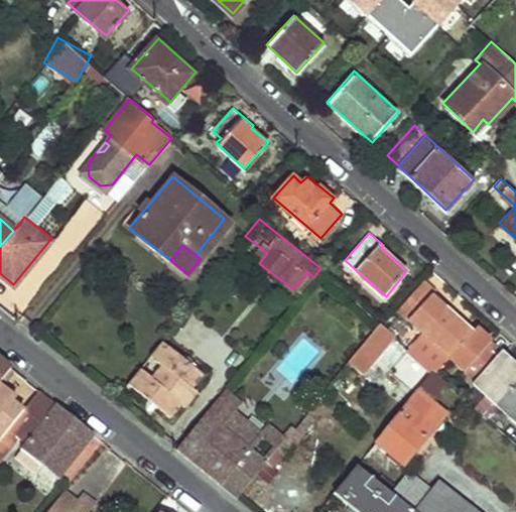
[(422,278),(398,306),(450,356),(475,332),(431,292),(435,288),(422,278)]
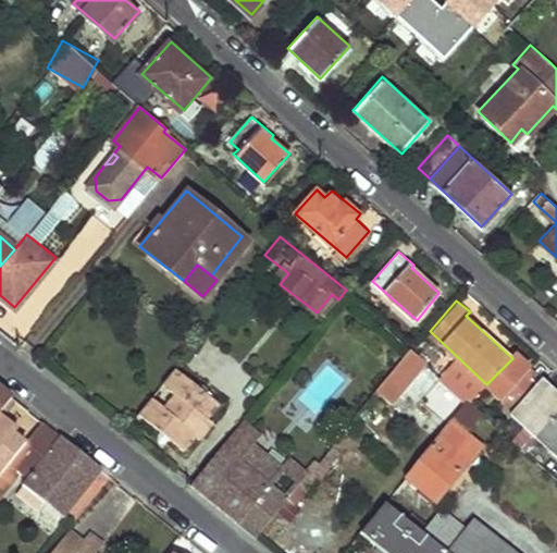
[(412,347),(390,373),(448,421),(468,396),(412,347)]
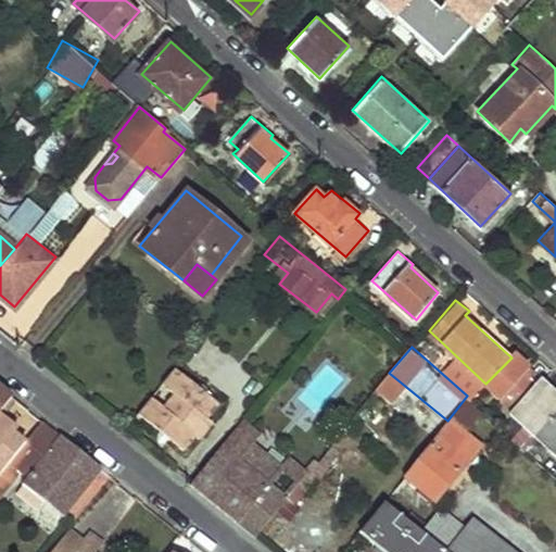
[(137,415),(181,452),(193,438),(198,441),(210,424),(205,419),(215,405),(172,371),(159,387),(168,396),(159,409),(149,400),(137,415)]
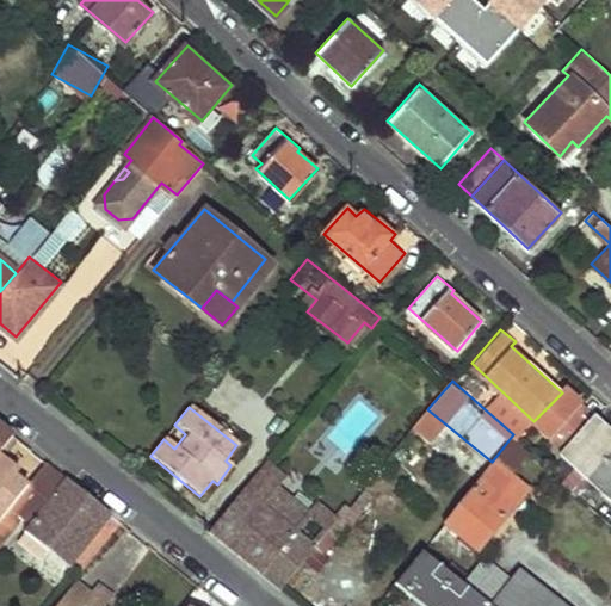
[(578,408),(553,433),(566,445),(560,452),(588,475),(610,450),(610,430),(596,415),(591,419),(578,408)]
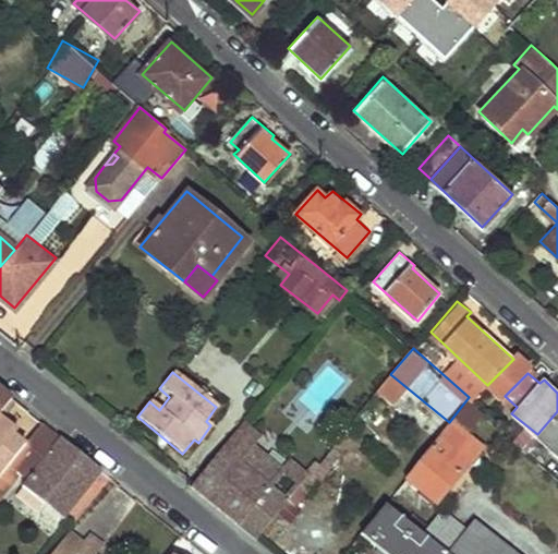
[(0,407),(9,395),(0,387),(0,407)]
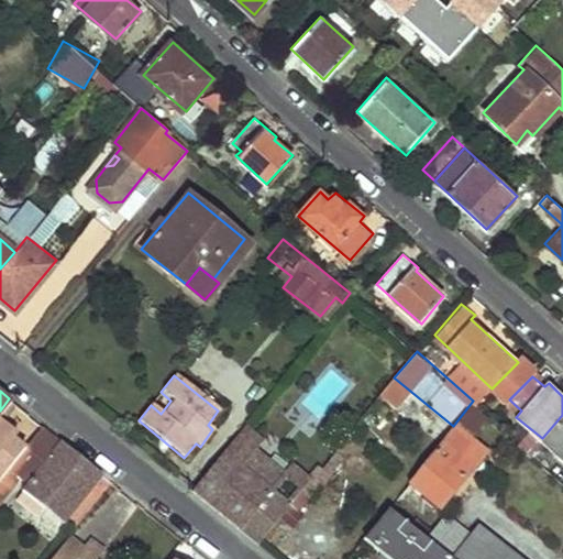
[(411,479),(442,504),(486,447),(474,436),(492,414),(475,398),(473,401),(453,426),(411,479)]
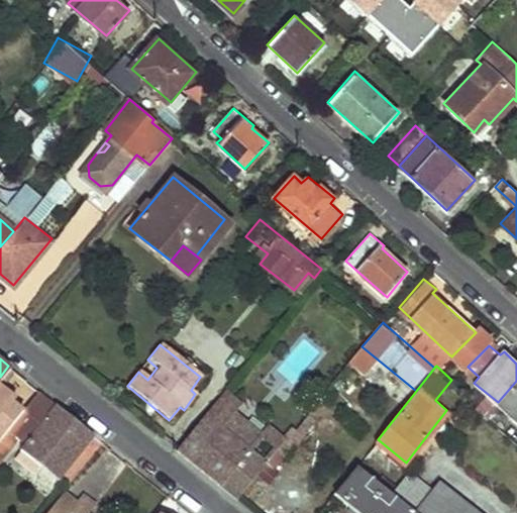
[(516,381),(498,402),(516,419),(516,381)]
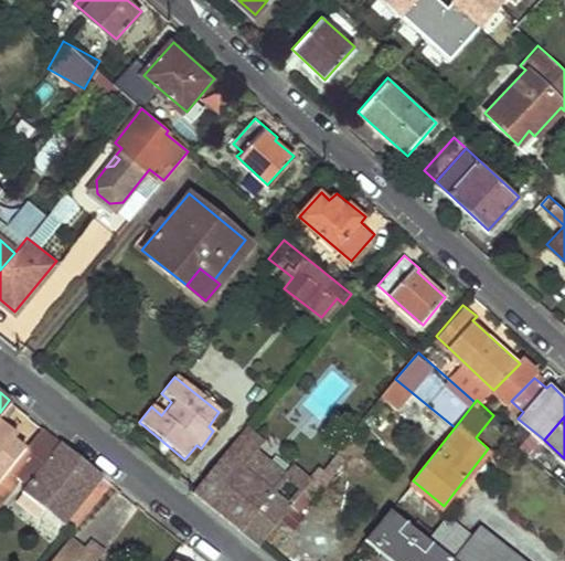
[(0,476),(8,467),(25,444),(9,433),(13,427),(0,417),(0,476)]
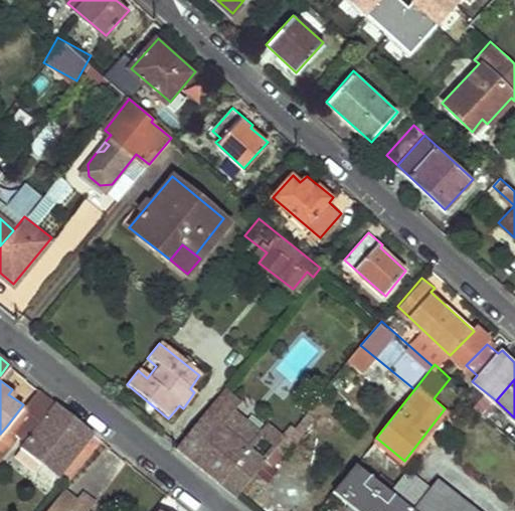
[(24,451),(57,475),(94,433),(36,386),(23,404),(7,426),(23,438),(31,444),(24,451)]
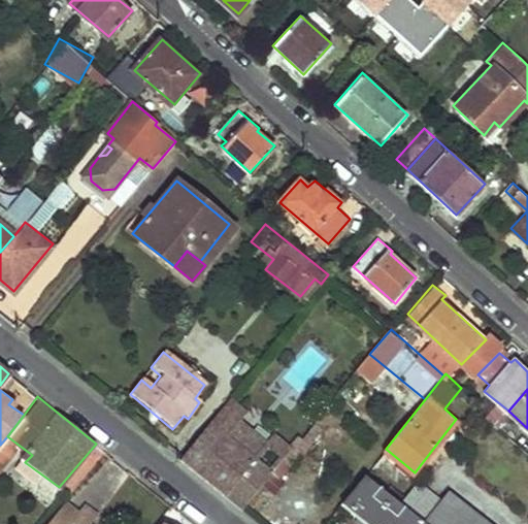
[(180,457),(241,506),(272,469),(274,467),(256,454),(268,437),(241,417),(248,408),(232,397),(180,457)]
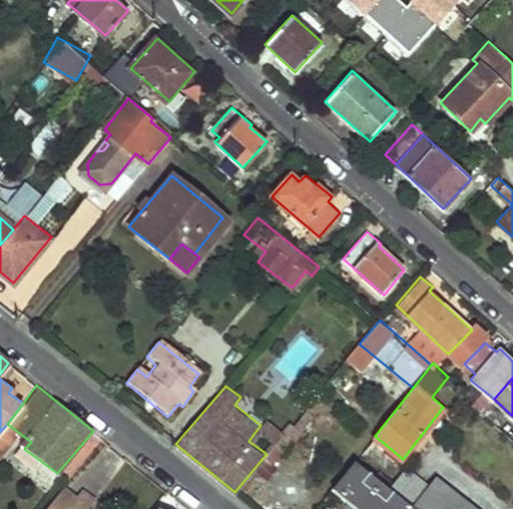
[(115,395),(119,399),(126,390),(123,387),(115,395)]
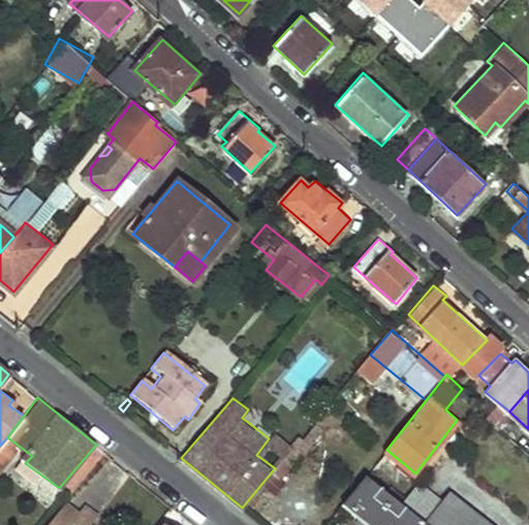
[(275,468),(273,470),(281,476),(336,412),(327,406),(293,444),(286,454),(275,468)]
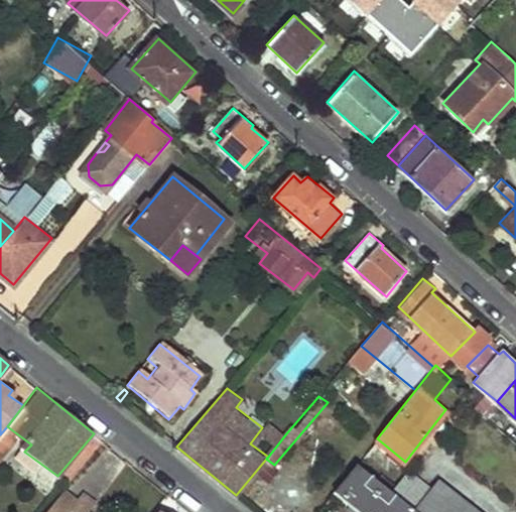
[(286,433),(268,419),(262,427),(279,442),(286,433)]
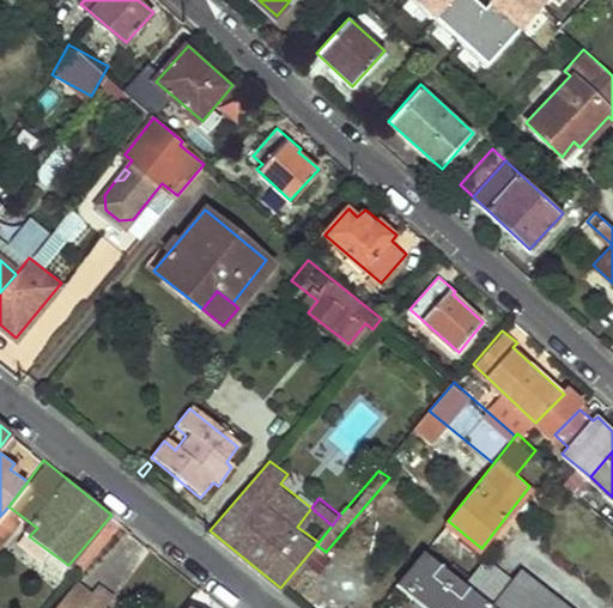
[(0,557),(28,521),(8,506),(0,516),(0,557)]
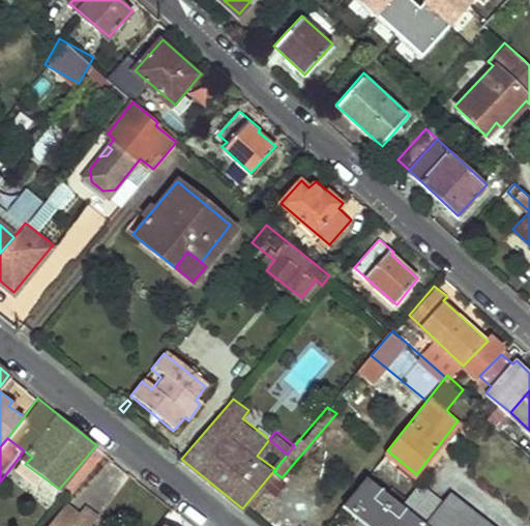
[(257,456),(275,469),(287,455),(269,439),(257,456)]
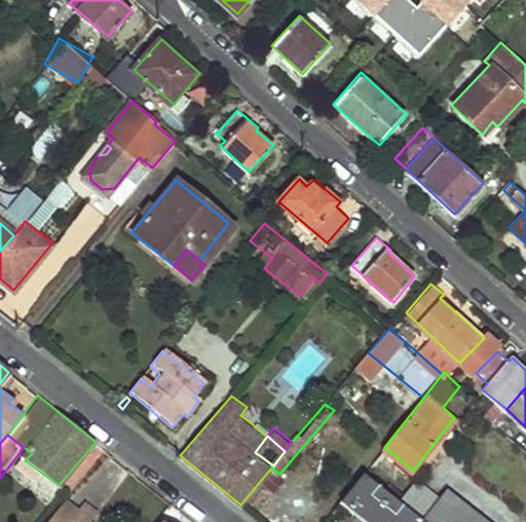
[(365,472),(341,500),(369,521),(425,521),(424,521),(403,501),(365,472)]
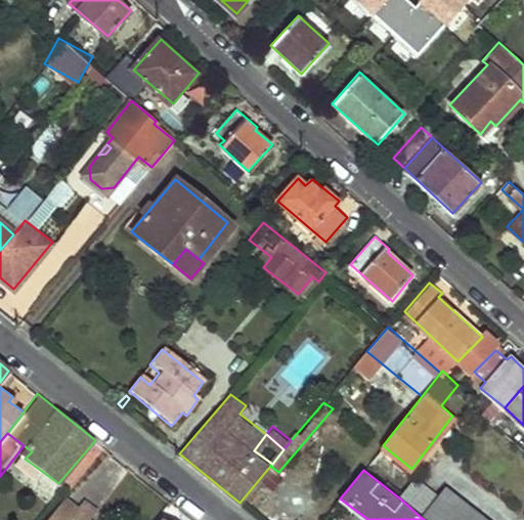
[(401,500),(423,519),(439,496),(418,480),(401,500)]
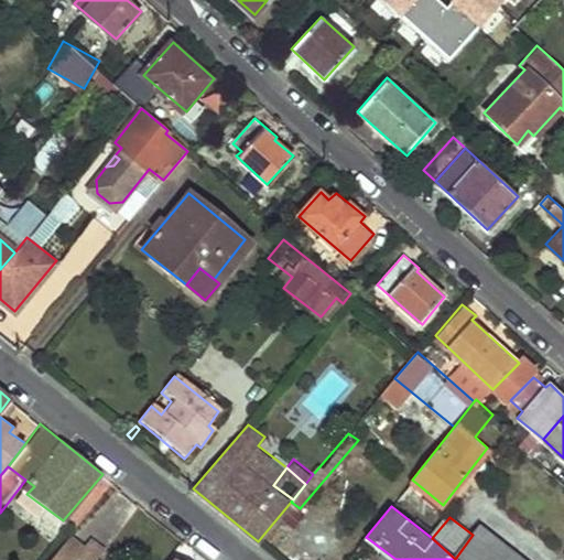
[(456,559),(523,559),(479,526),(473,535),(455,559),(456,559)]
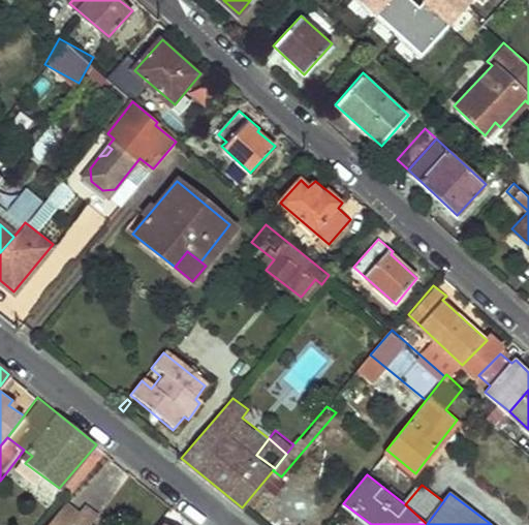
[(70,524),(80,514),(66,503),(49,524),(70,524)]
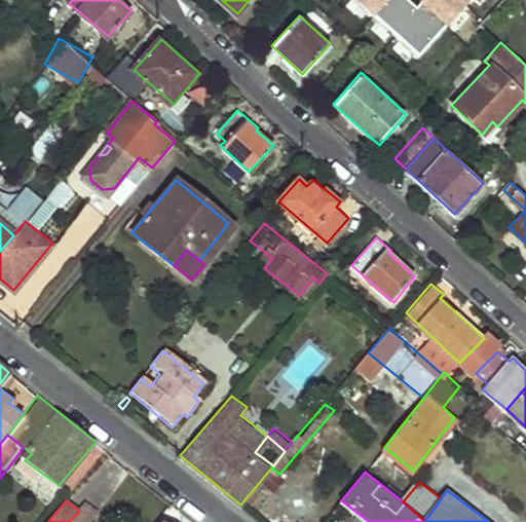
[(88,521),(98,511),(85,501),(79,511),(70,521),(88,521)]
